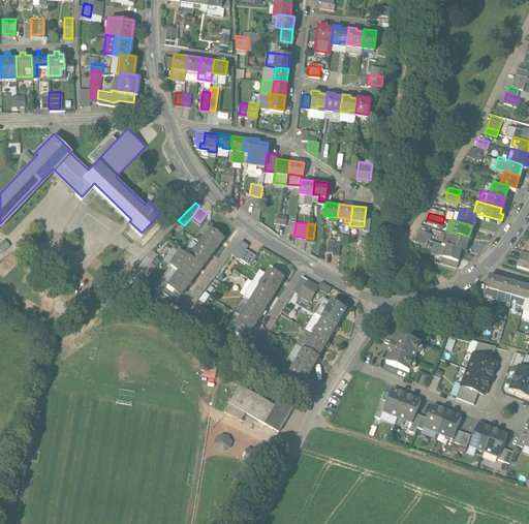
[(211,225),(200,240),(213,249),(224,235),(211,225)]
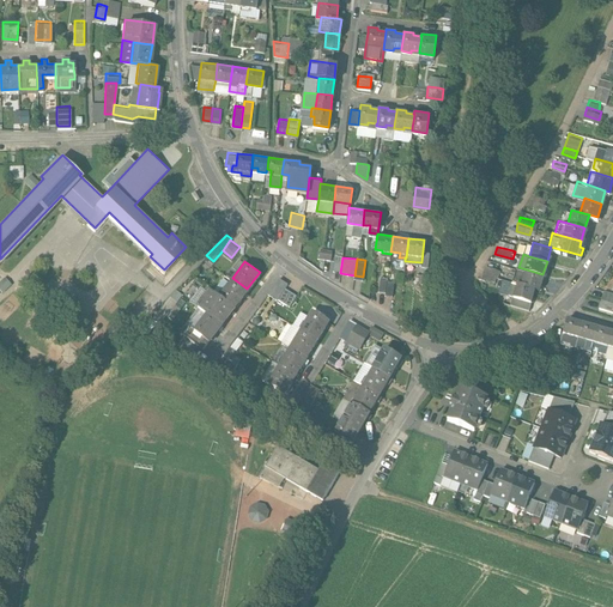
[(519,267),(516,266),(513,279),(517,280),(522,281),(522,283),(535,286),(534,286),(539,287),(542,274),(519,267)]
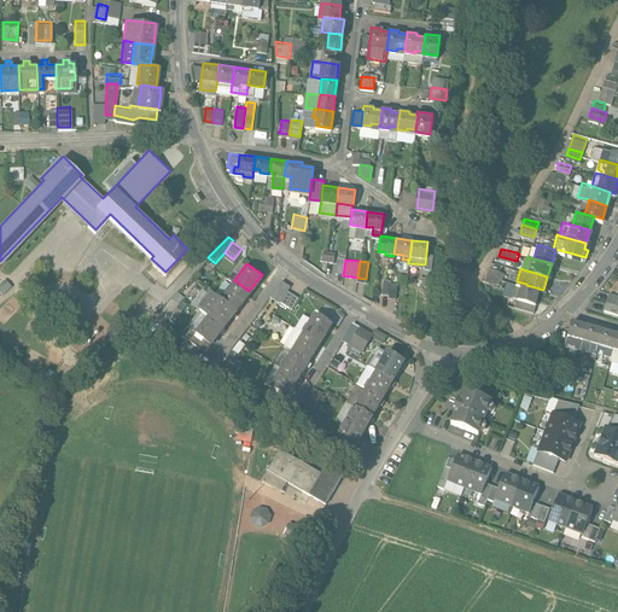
[(4,275),(0,279),(0,315),(4,320),(25,298),(4,275)]
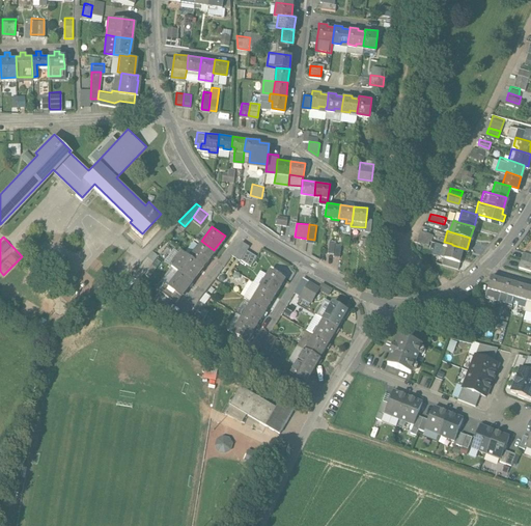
[(242,239),(231,252),(241,257),(247,247),(249,243),(242,239)]
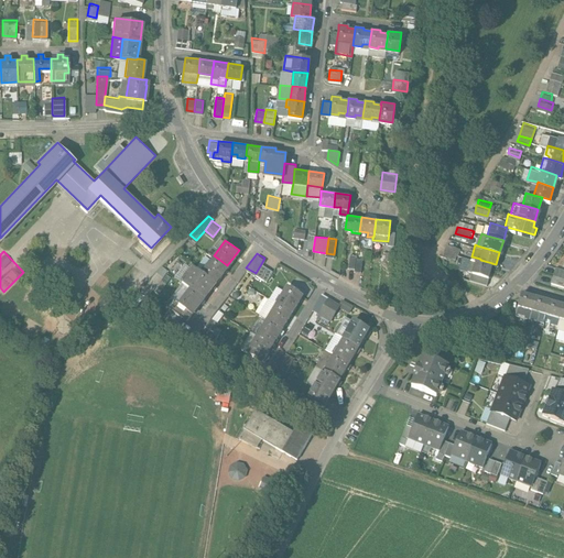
[(214,255),(202,271),(216,281),(227,265),(214,255)]
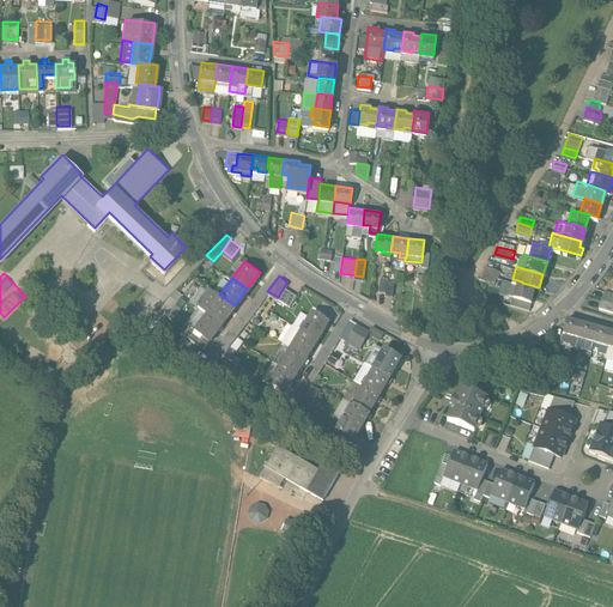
[(535,286),(522,283),(522,281),(517,280),(513,295),(530,299),(534,286),(535,286)]
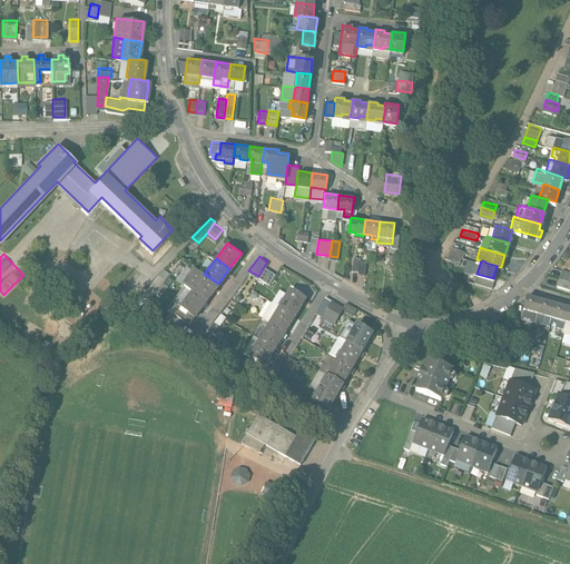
[(275,271),(265,265),(258,276),(269,283),(275,271)]
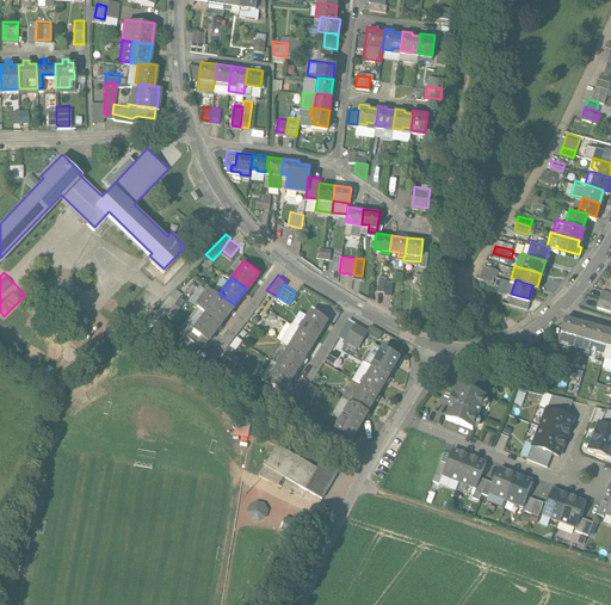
[(610,289),(602,286),(599,295),(610,297),(610,289)]
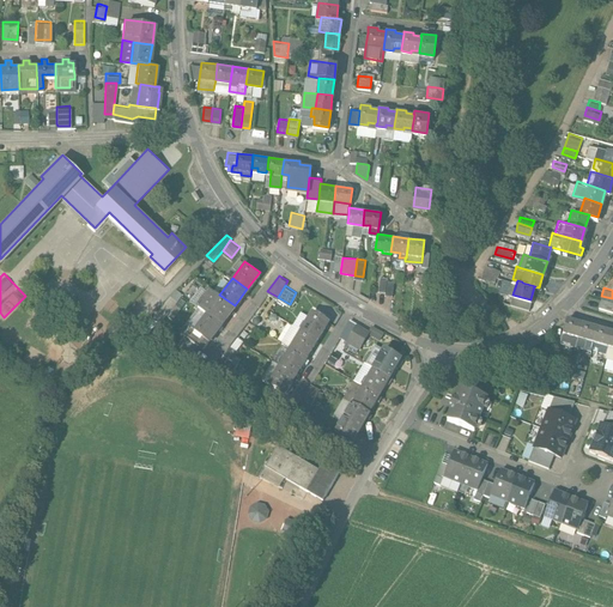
[(218,297),(210,290),(199,304),(207,310),(222,322),(235,305),(219,295),(218,297)]
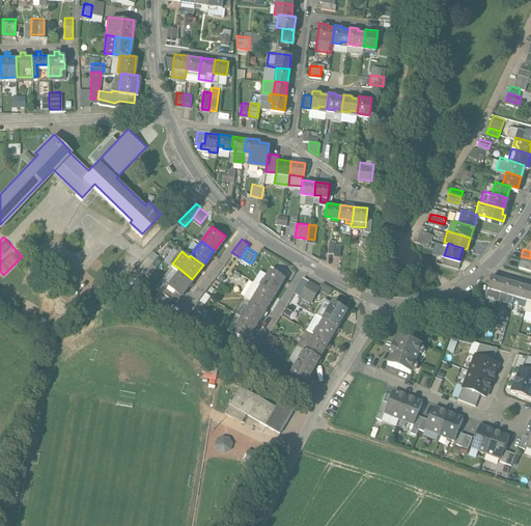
[(444,255),(442,261),(458,267),(459,259),(444,255)]
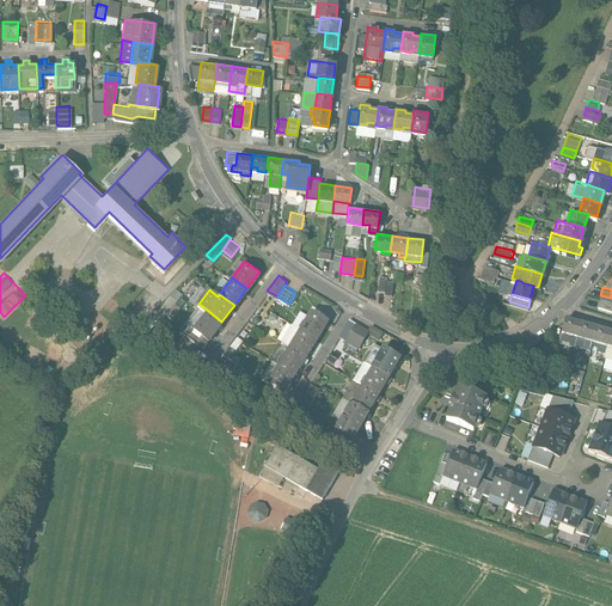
[(611,298),(600,295),(598,304),(611,307),(611,298)]
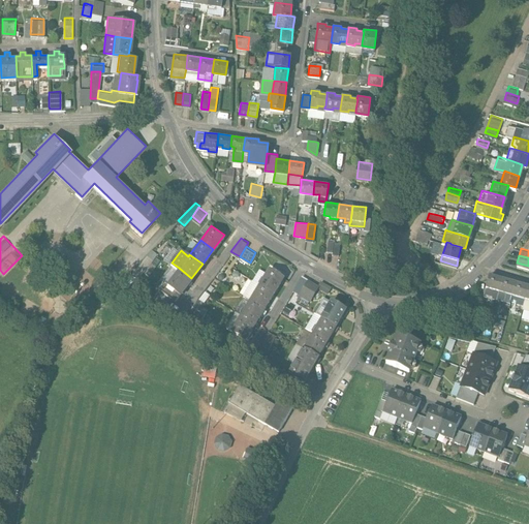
[(143,262),(137,268),(142,271),(147,265),(143,262)]
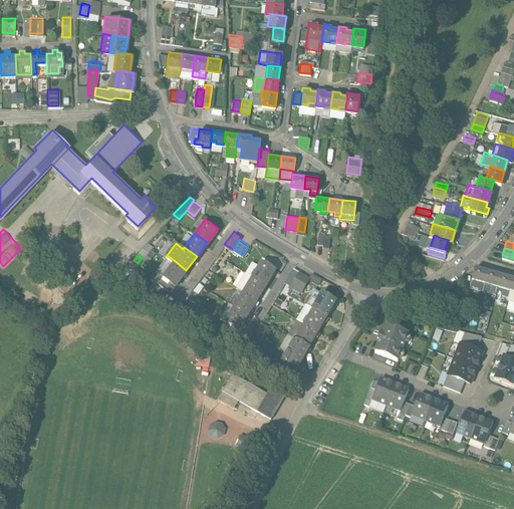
[(143,257),(138,263),(142,266),(147,260),(143,257)]
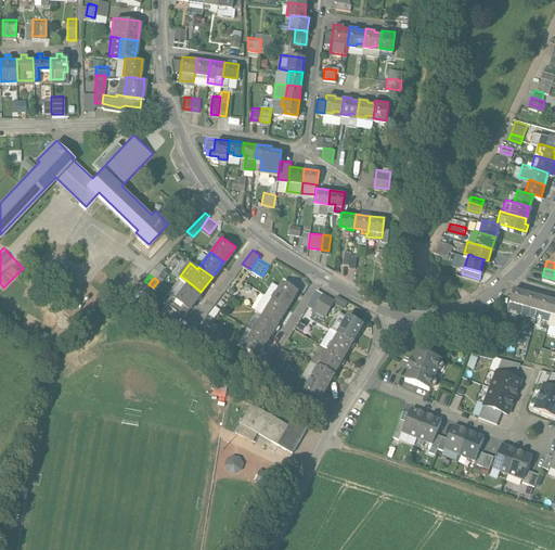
[(188,281),(176,296),(190,306),(201,292),(188,281)]
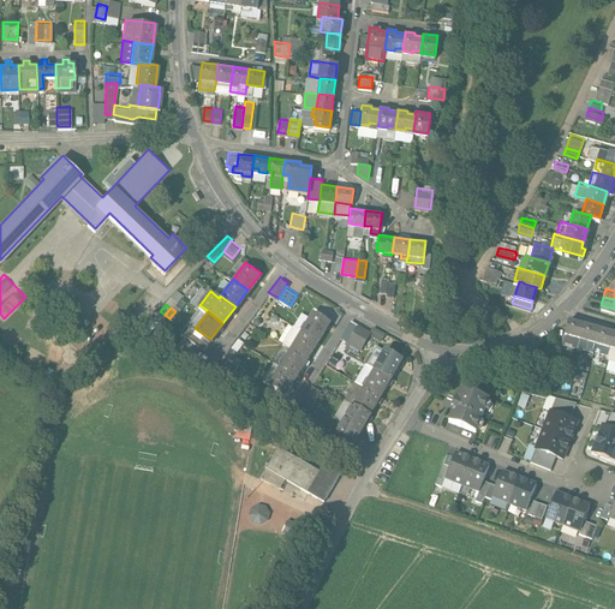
[(329,321),(312,311),(303,328),(318,338),(329,321)]
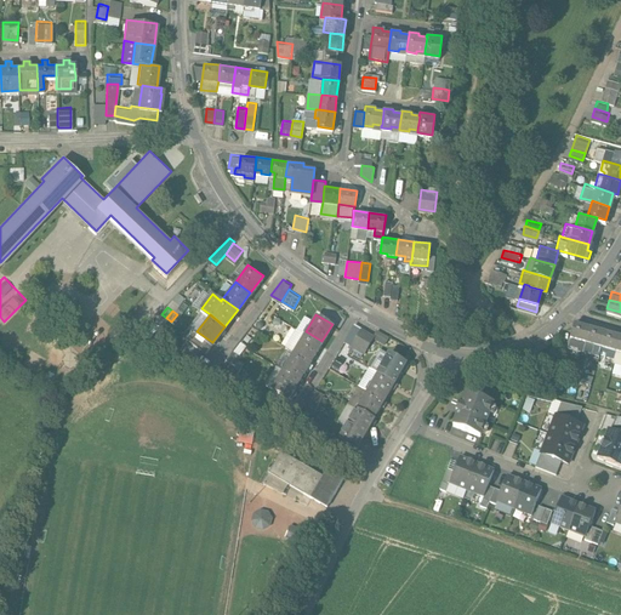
[(591,324),(575,319),(570,334),(586,339),(591,324)]
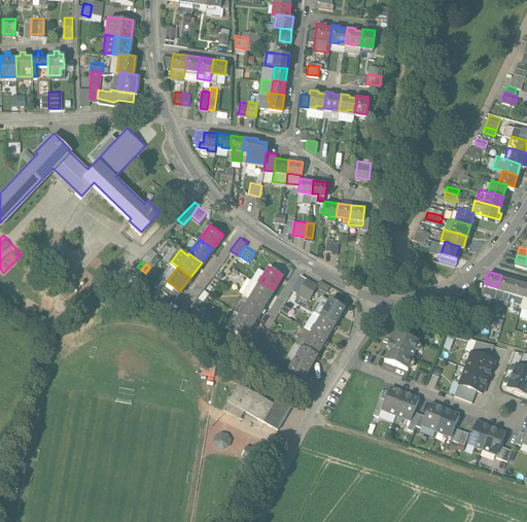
[(301,273),(292,286),(297,290),(307,276),(301,273)]
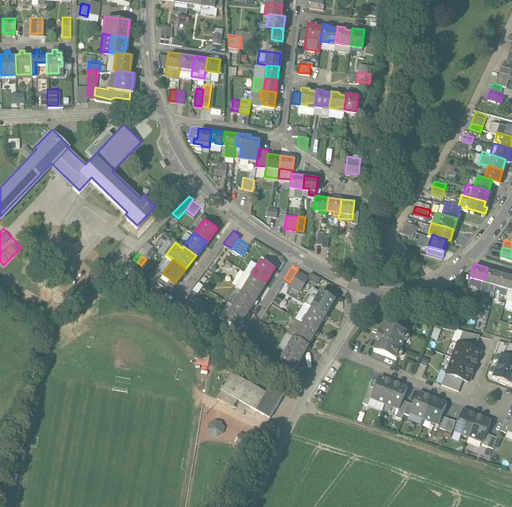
[(20,277),(17,274),(21,270),(17,266),(11,271),(8,267),(1,273),(12,285),(20,277)]
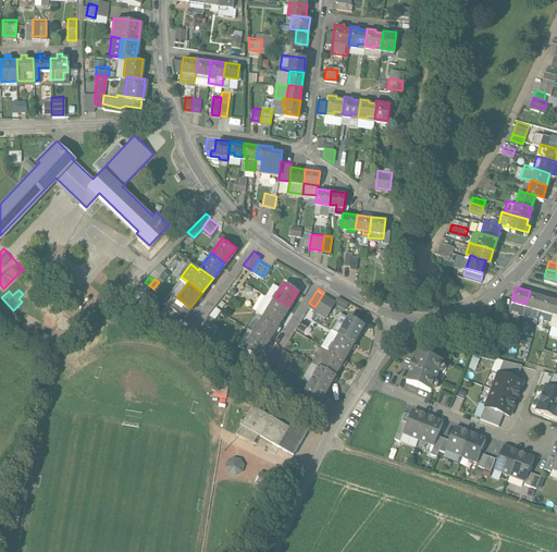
[(543,294),(530,291),(525,304),(540,308),(543,294)]
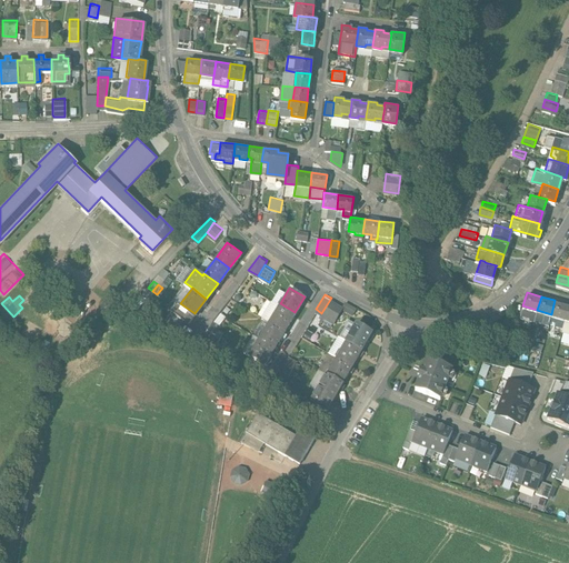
[(342,304),(331,298),(321,313),(333,320),(342,304)]
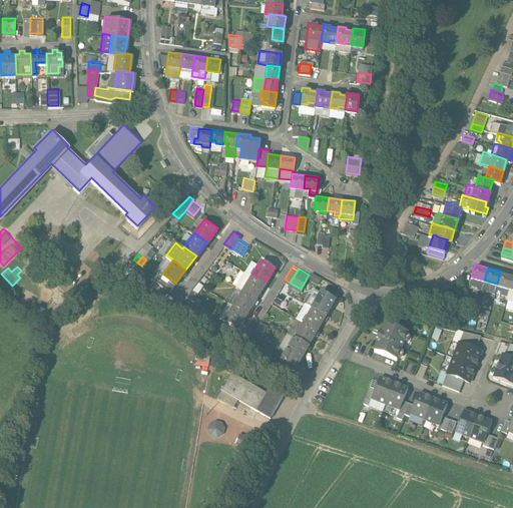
[(512,275),(500,271),(497,284),(509,287),(512,275)]
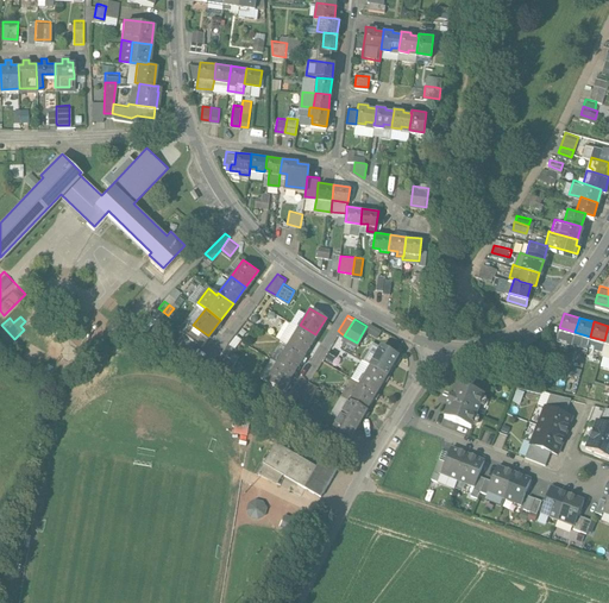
[(315,334),(300,325),(289,343),(305,352),(315,334)]
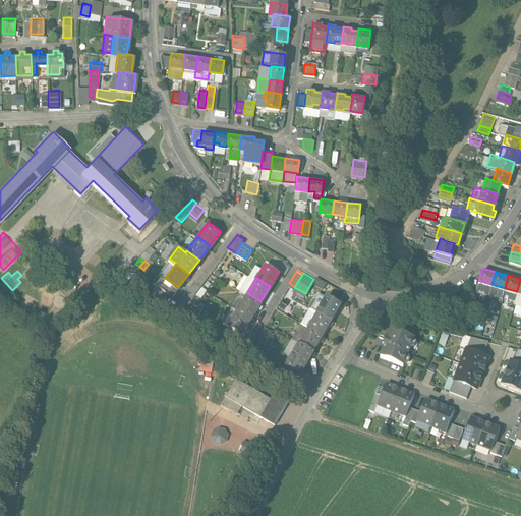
[(489,292),(489,291),(491,284),(478,280),(476,289),(489,292)]
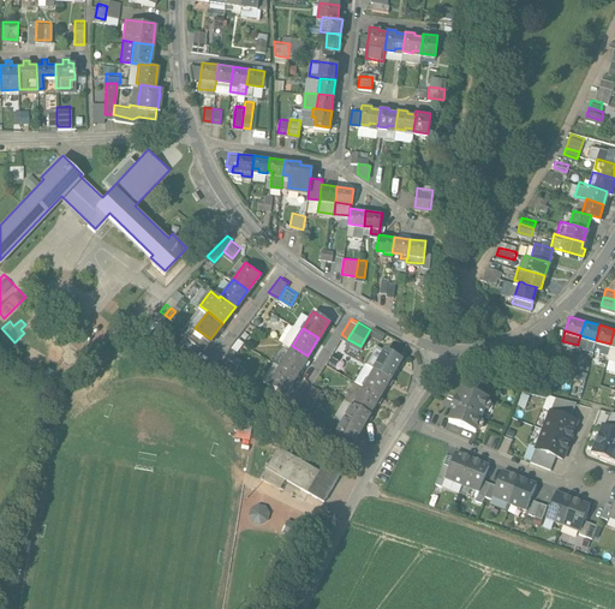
[(198,344),(185,333),(177,344),(191,353),(198,344)]
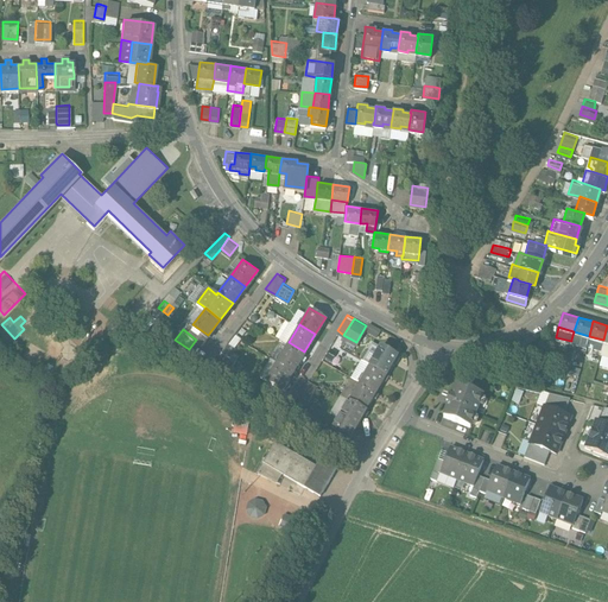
[(589,336),(574,331),(571,340),(587,344),(589,336)]
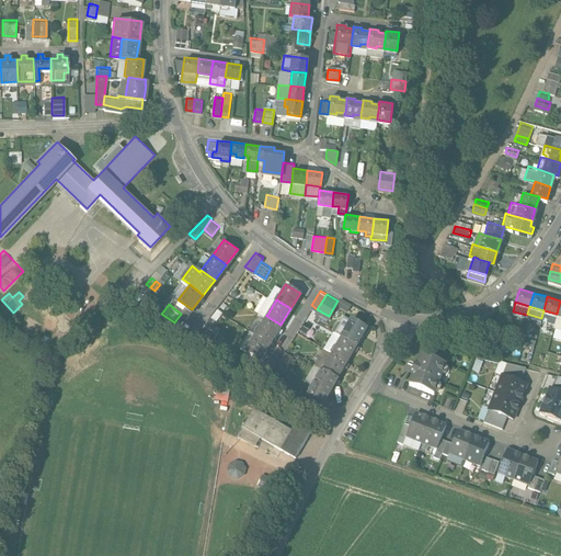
[(281,325),(266,316),(256,332),(271,341),(281,325)]
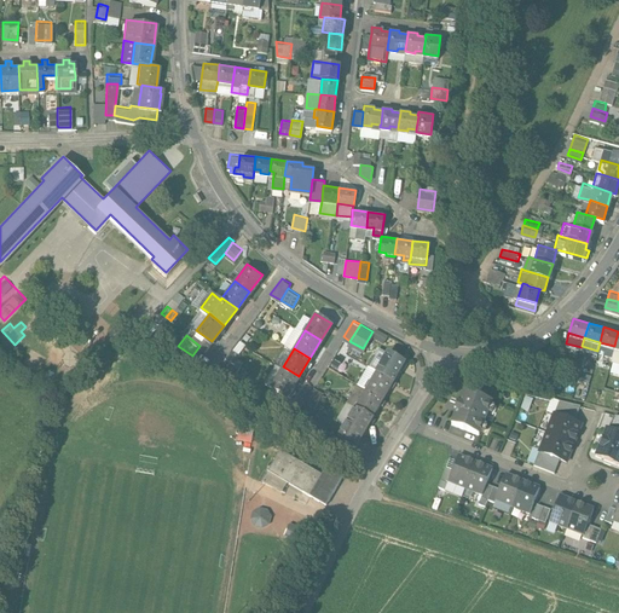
[(404,360),(387,351),(383,358),(375,353),(369,364),(377,369),(393,379),(404,360)]
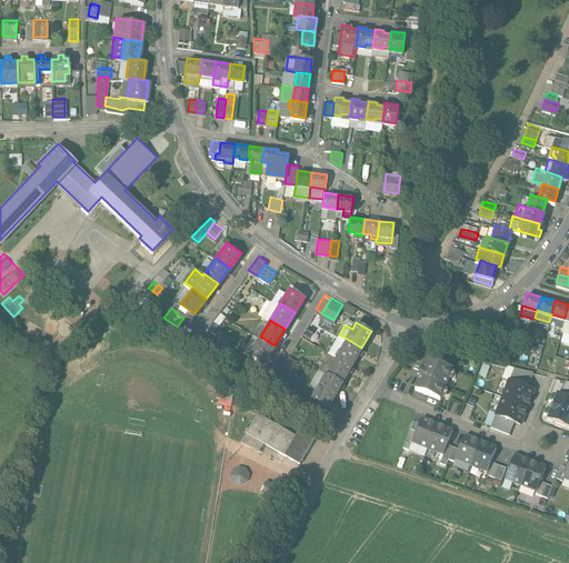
[(217,330),(212,328),(208,334),(212,338),(217,330)]
